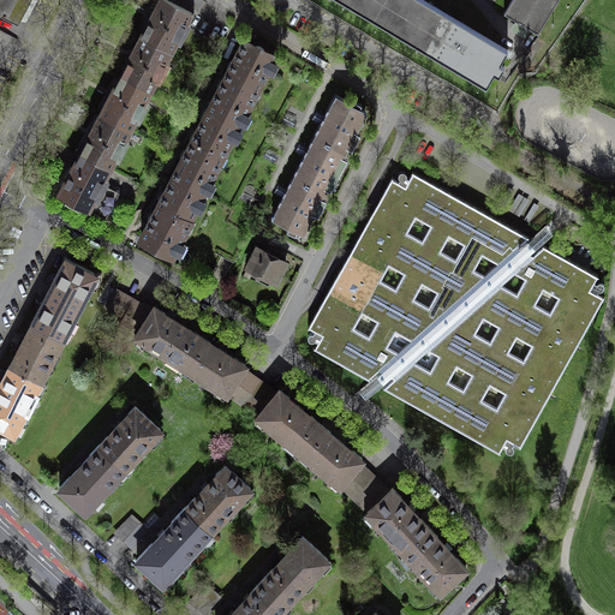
[(0,0),(0,13),(6,17),(15,0),(0,0)]
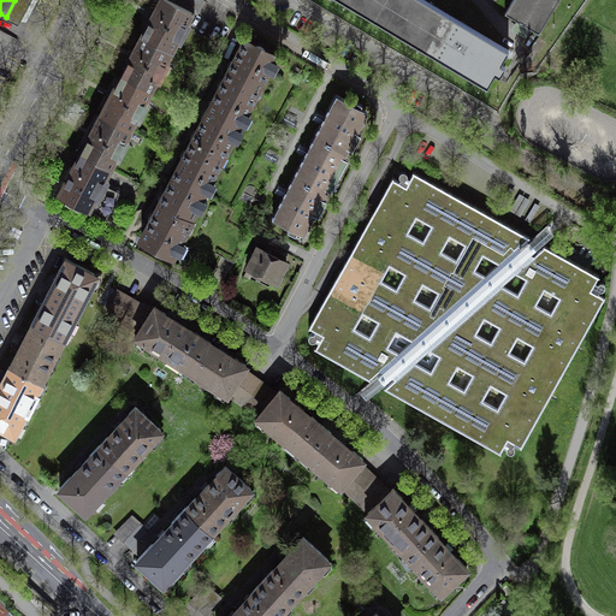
[(15,0),(6,17),(5,18),(19,25),(31,0),(15,0)]
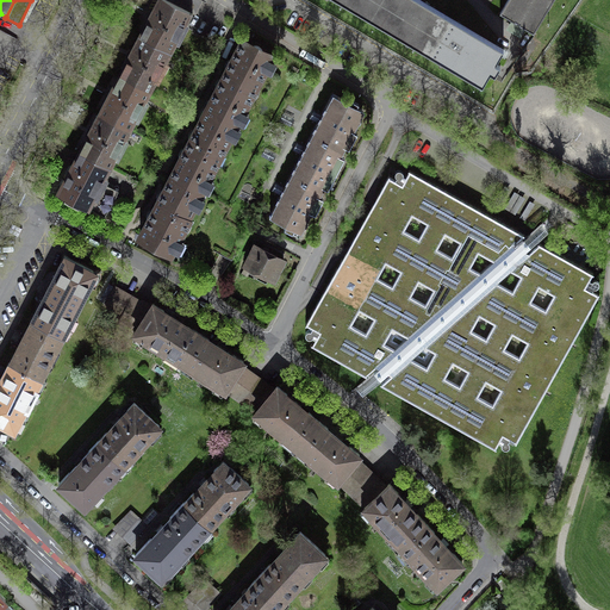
[(149,19),(141,36),(169,51),(185,22),(187,23),(199,0),(159,0),(153,13),(151,13),(150,17),(148,19),(149,19)]
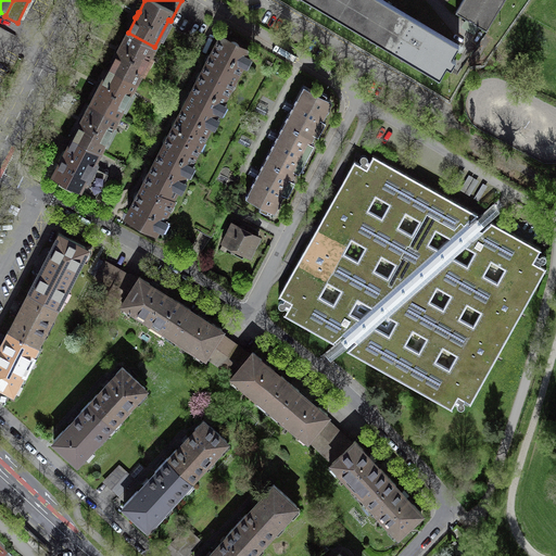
[(307,0),(440,78),(446,65),(451,68),(452,67),(451,67),(455,61),(456,60),(452,58),(459,45),(383,0),(307,0)]
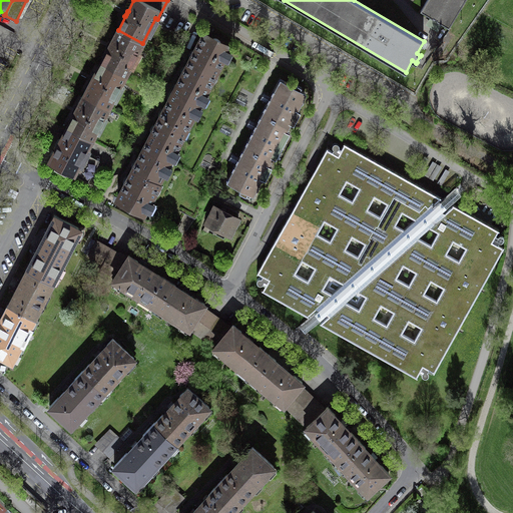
[(426,0),(421,8),(429,13),(425,19),(438,26),(442,20),(449,25),(464,0),(426,0)]
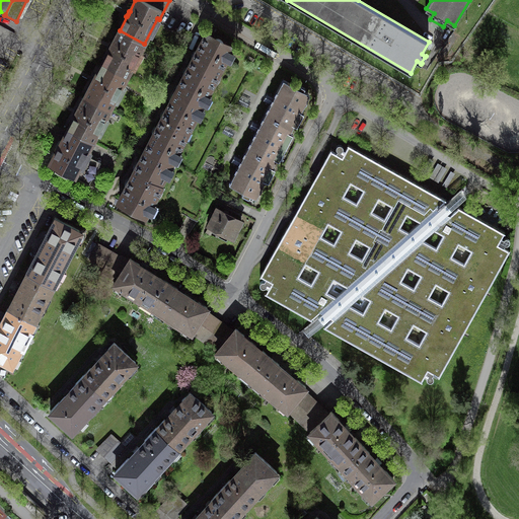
[(127,76),(144,44),(120,30),(113,45),(112,44),(110,47),(108,49),(109,50),(102,63),(127,76)]
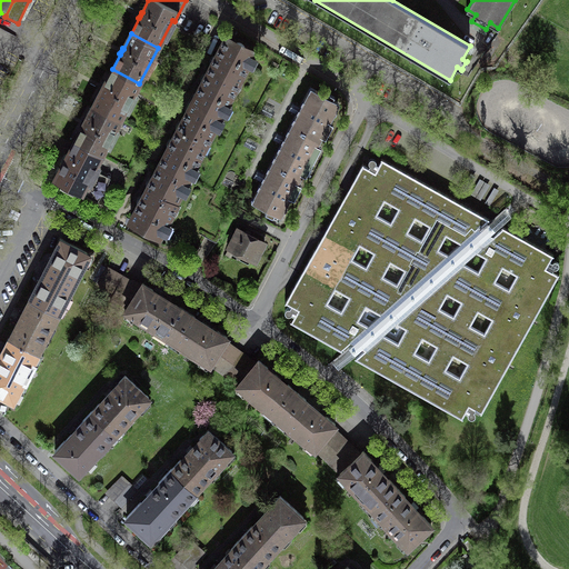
[(209,70),(192,101),(221,116),(253,52),(245,48),(245,47),(245,46),(243,45),(243,43),(242,43),(241,42),(240,42),(239,42),(238,42),(237,42),(236,42),(226,38),(209,70)]
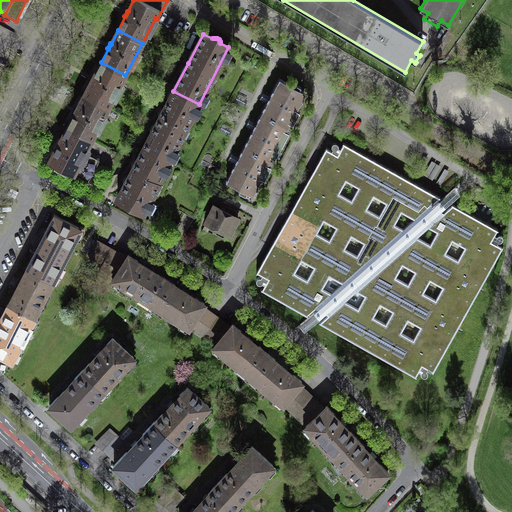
[(125,75),(101,62),(94,76),(93,76),(92,78),(90,81),(91,81),(84,95),(108,107),(125,75)]
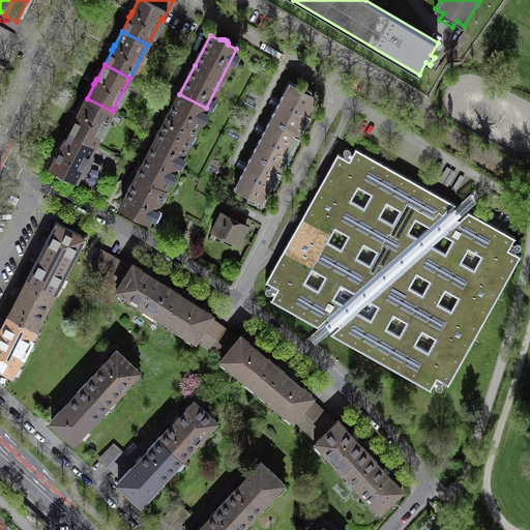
[(278,101),(271,117),(298,131),(304,121),(306,122),(311,116),(307,114),(315,100),(308,97),(312,93),(311,92),(312,90),(304,86),(303,89),(289,82),(278,101)]
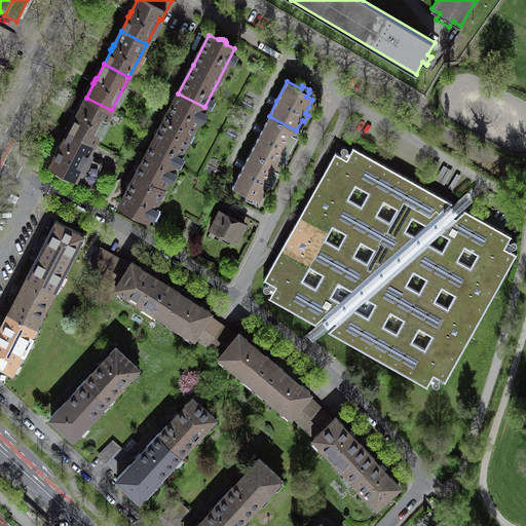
[(174,165),(204,107),(178,94),(162,123),(147,152),(174,165)]
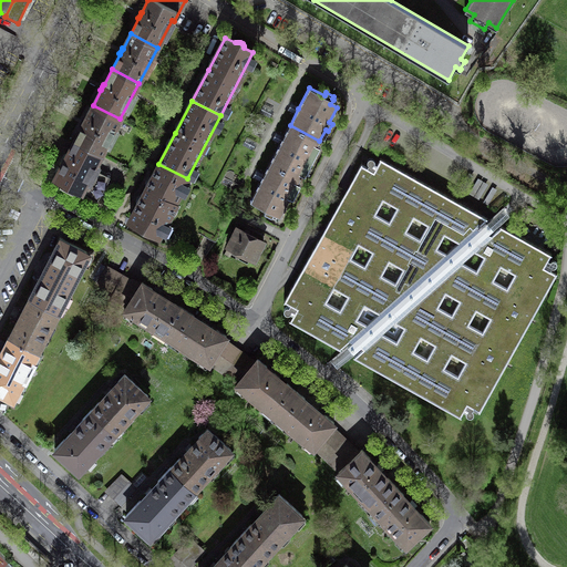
[(101,155),(120,119),(93,105),(85,120),(84,120),(83,122),(81,125),(82,125),(74,141),(101,155)]
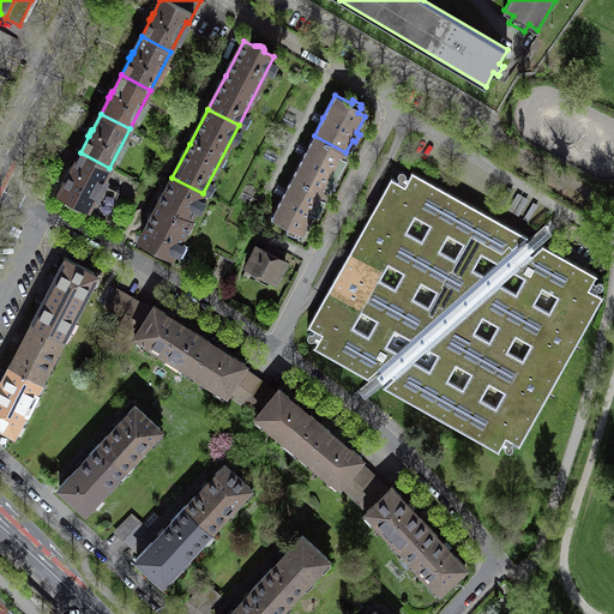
[(306,151),(293,176),(325,193),(331,181),(335,182),(343,166),(339,164),(345,152),(314,136),(306,151)]
